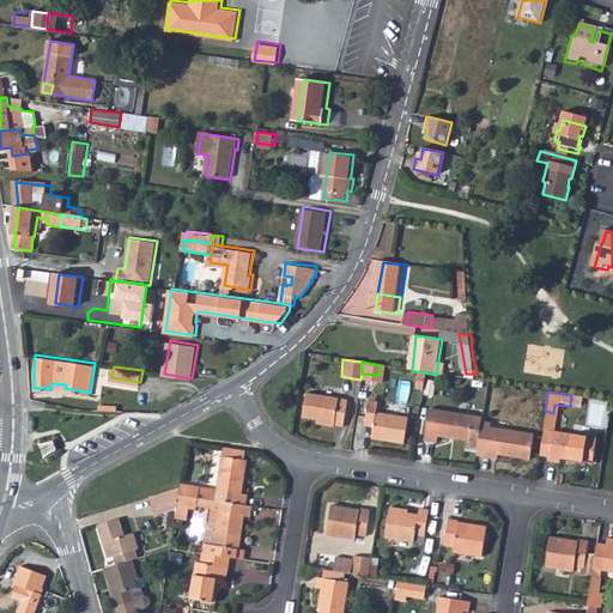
[(346,400),(304,394),(301,418),(319,422),(317,426),(340,428),(346,400)]
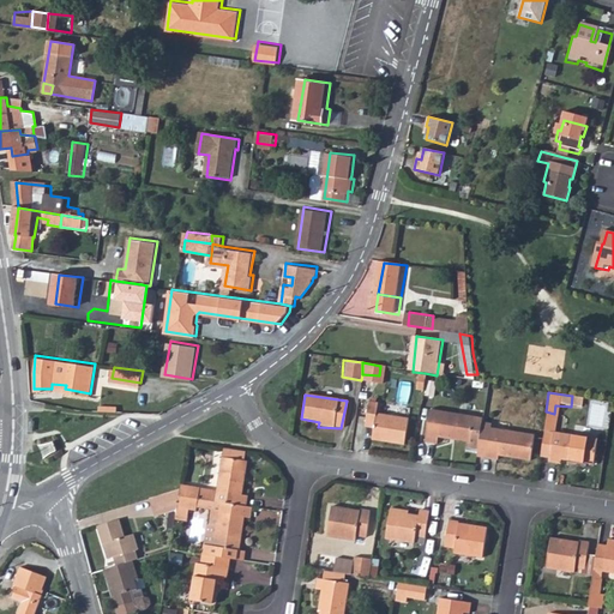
[(579,408),(581,398),(572,396),(571,407),(579,408)]
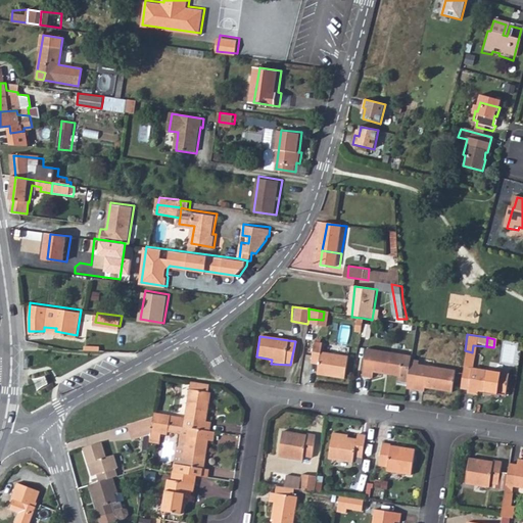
[(322,344),(313,343),(311,360),(318,361),(316,376),(343,380),(346,359),(321,354),(322,344)]
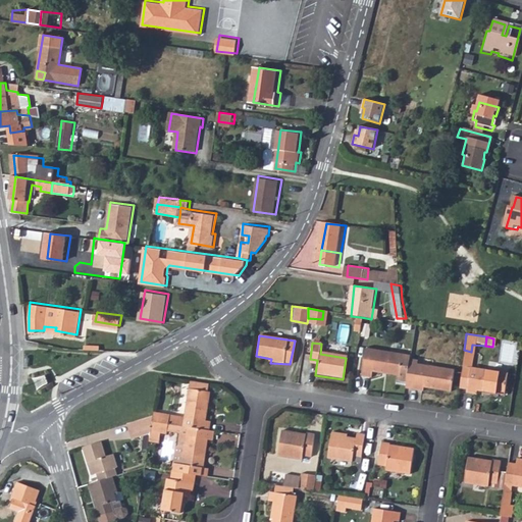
[(409,361),(409,357),(364,349),(359,376),(369,378),(370,372),(395,376),(394,383),(405,385),(409,361)]
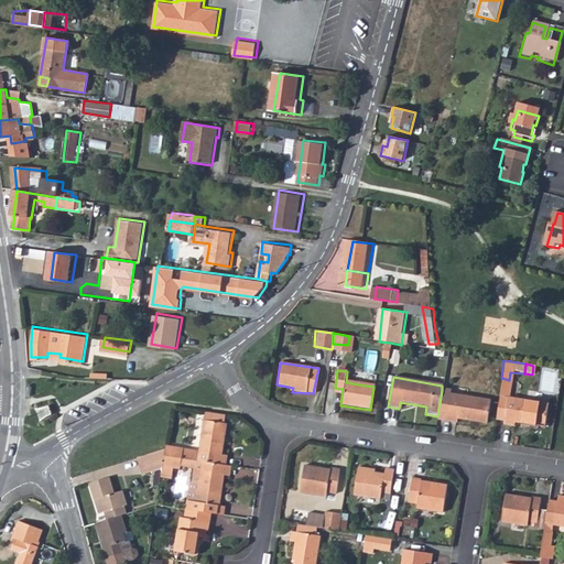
[(501,378),(495,421),(501,421),(505,398),(507,399),(509,380),(501,378)]
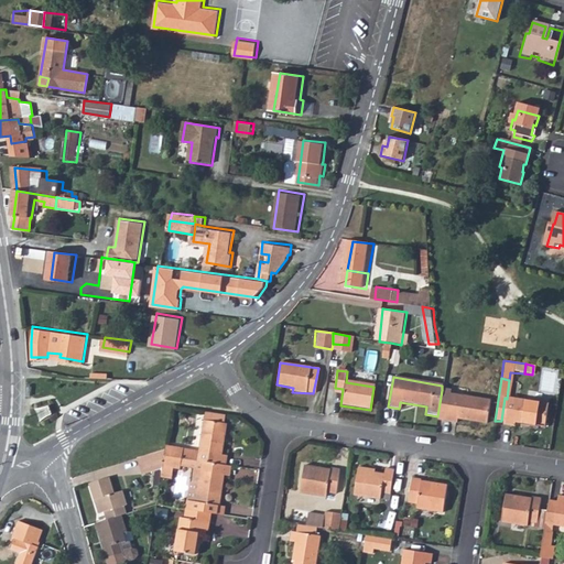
[(437,416),(436,423),(455,425),(456,421),(485,425),(488,401),(449,394),(451,391),(442,390),(437,416)]
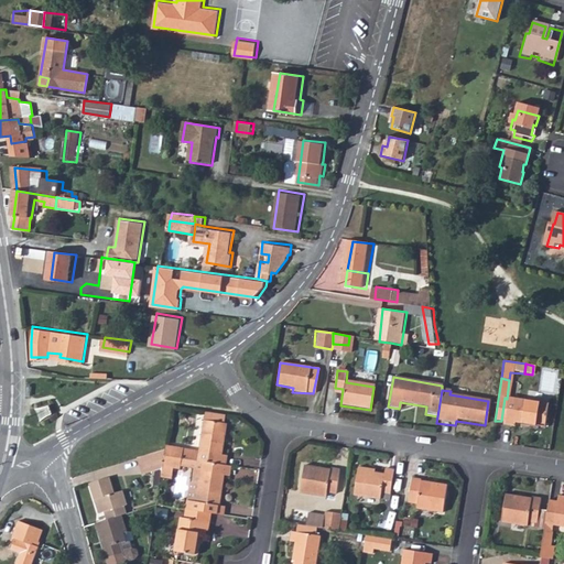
[(505,398),(501,421),(500,425),(510,427),(512,423),(541,427),(544,405),(507,399),(505,398)]
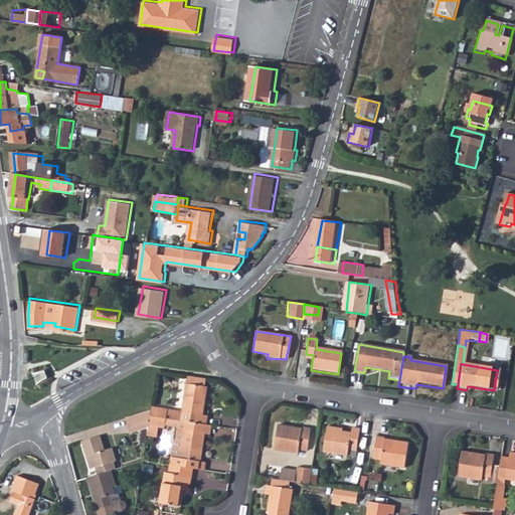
[(204,380),(187,377),(179,421),(184,422),(206,425),(207,415),(202,415),(206,387),(203,386),(204,380)]
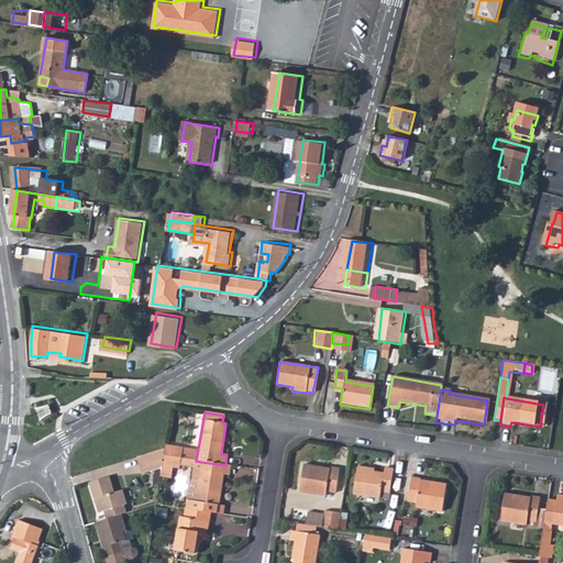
[(164,455),(132,463),(136,478),(161,473),(164,455)]
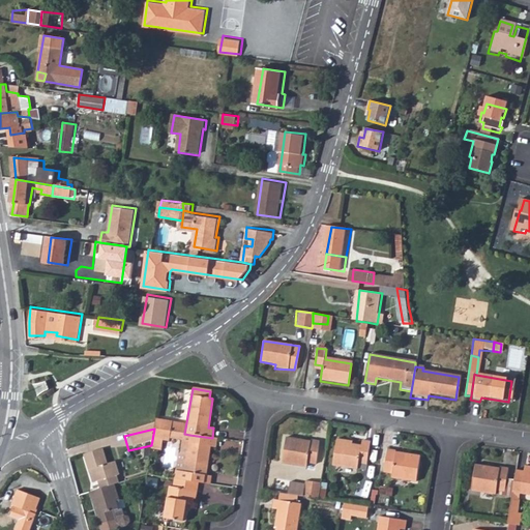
[(154,429),(151,445),(157,446),(158,440),(168,441),(168,439),(169,431),(154,429)]
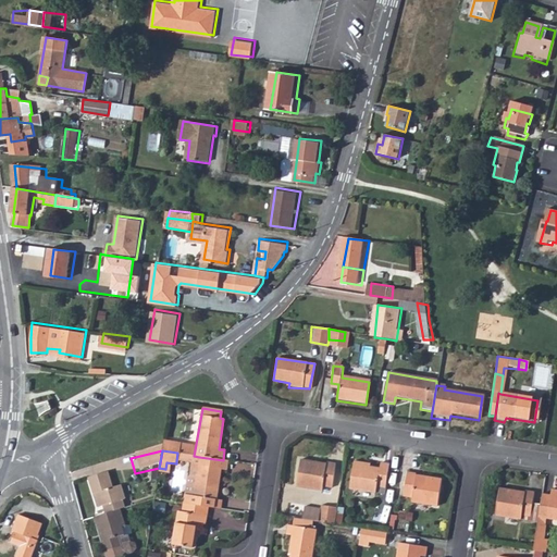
[(177,453),(176,461),(190,463),(188,478),(187,477),(183,496),(194,497),(199,457),(194,456),(177,453)]
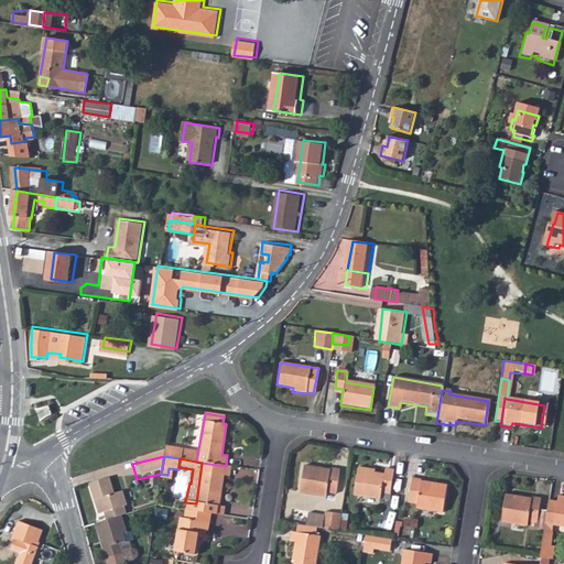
[(185,502),(185,510),(221,517),(224,508),(218,507),(224,477),(228,478),(230,467),(226,466),(202,463),(196,503),(185,502)]
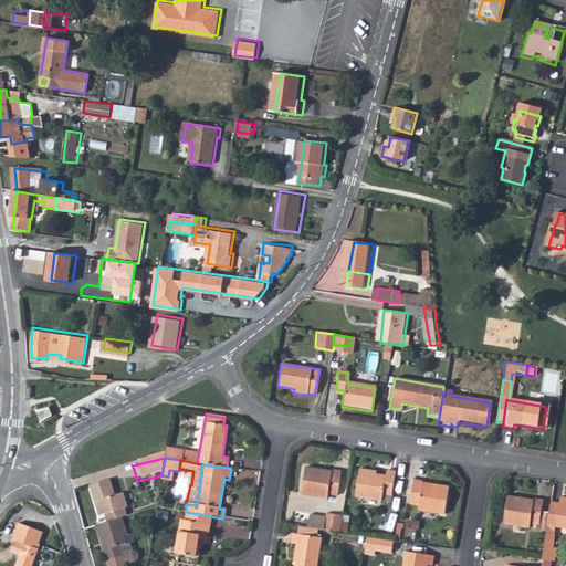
[(342,473),(332,472),(332,474),(306,470),(302,498),(327,501),(328,496),(337,498),(342,473)]
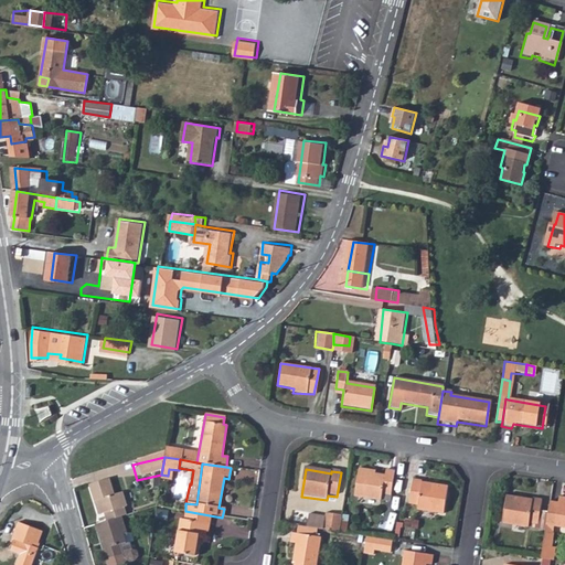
[(395,472),(387,471),(386,477),(370,475),(370,471),(359,470),(354,499),(382,503),(382,497),(391,497),(395,472)]
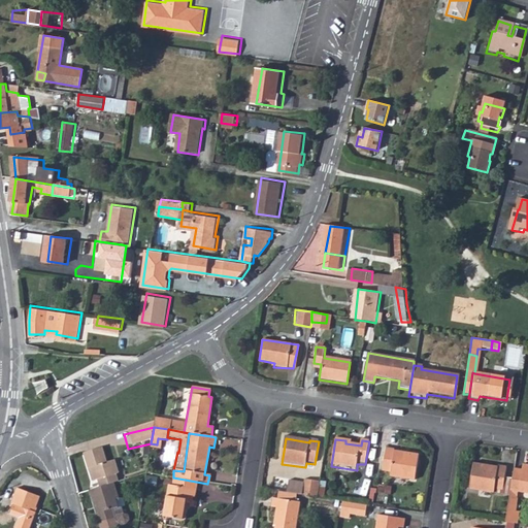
[(99,489),(113,485),(118,484),(114,475),(119,474),(113,461),(106,463),(101,448),(83,452),(85,462),(87,462),(94,482),(97,481),(99,489)]
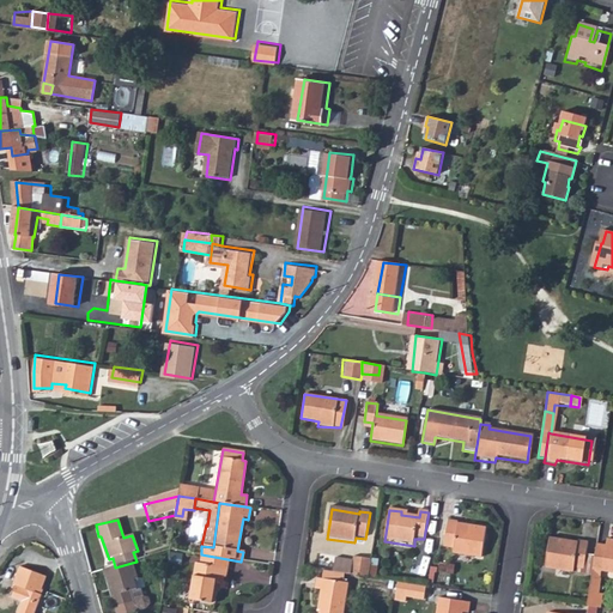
[(459,523),(448,521),(443,546),(455,548),(454,553),(480,558),(485,530),(459,526),(459,523)]
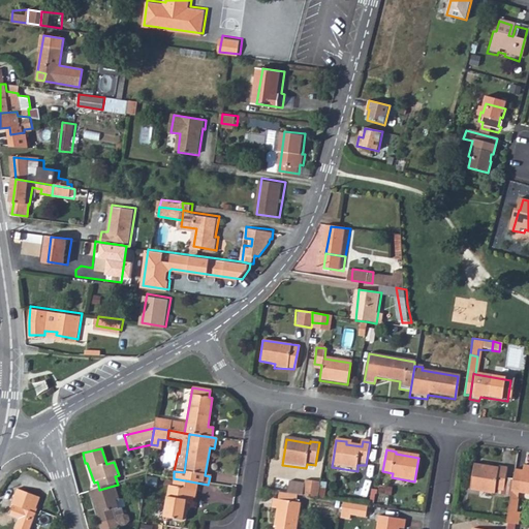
[(505,467),(499,466),(498,469),(474,466),(470,492),(495,495),(495,490),(502,490),(505,467)]
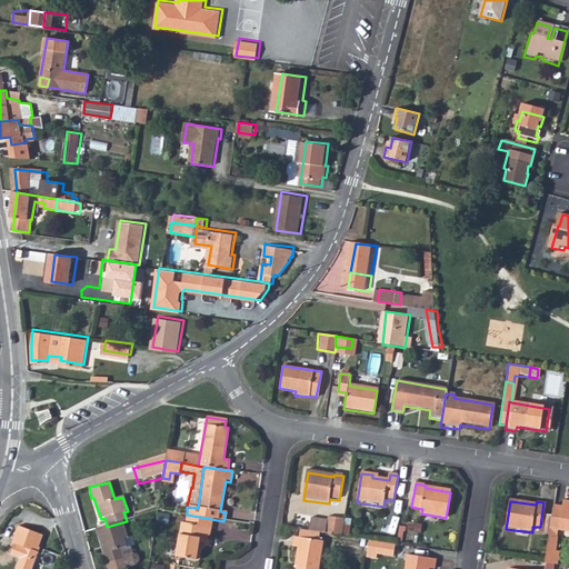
[(325,535),(341,538),(343,520),(326,518),(325,535)]
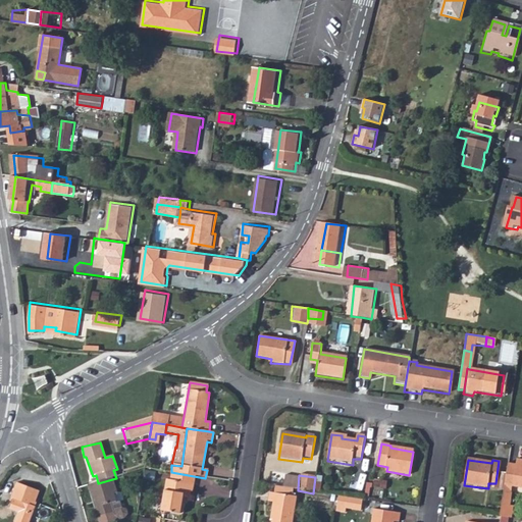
[(14,482),(15,479),(9,476),(4,492),(7,493),(14,482)]
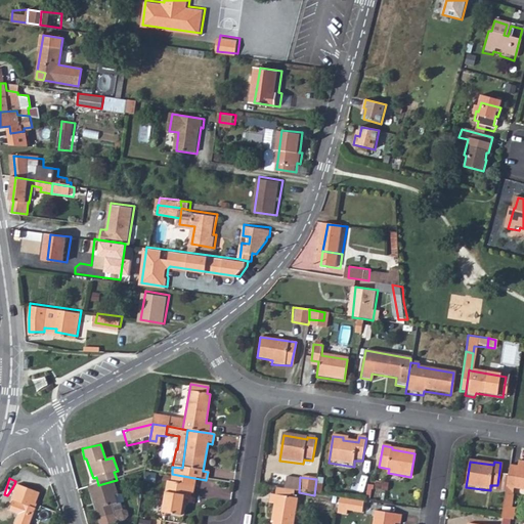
[(32,486),(15,481),(14,484),(7,495),(16,497),(8,523),(11,523),(20,523),(29,503),(27,503),(32,486)]
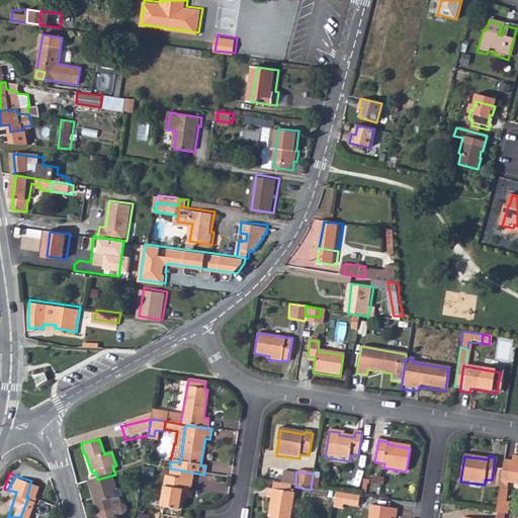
[(97,480),(86,483),(95,517),(112,517),(120,516),(122,513),(121,509),(117,508),(115,500),(119,499),(117,492),(115,492),(111,476),(97,480)]
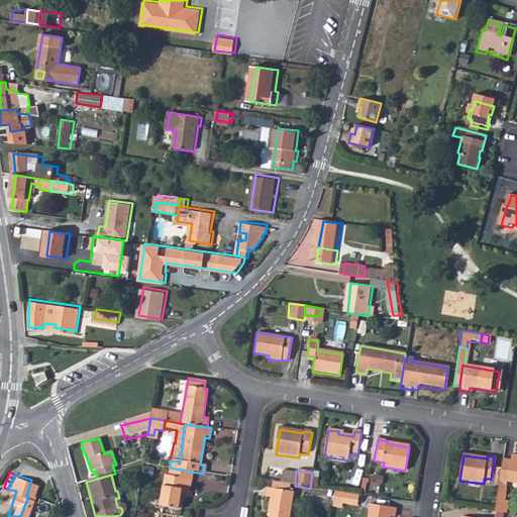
[(193,480),(165,475),(160,505),(182,508),(185,488),(189,488),(191,488),(193,480)]
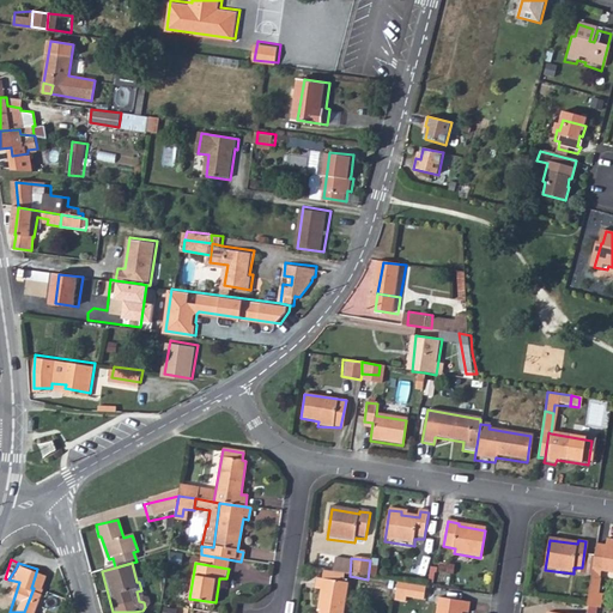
[(322,571),(321,582),(341,584),(343,575),(322,571)]
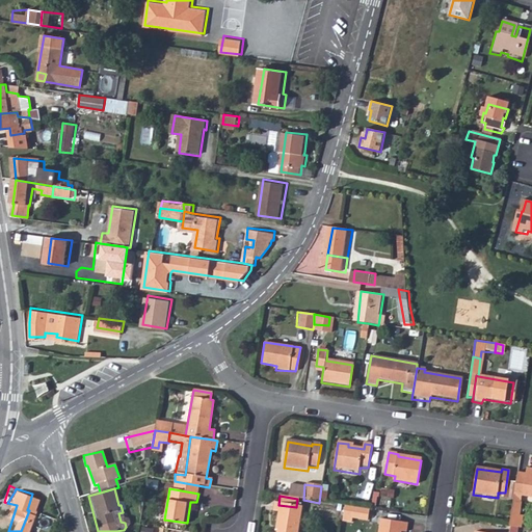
[(297,531),(300,508),(296,507),(278,505),(273,504),(272,513),(276,514),(275,523),(277,523),(276,531),(297,531)]
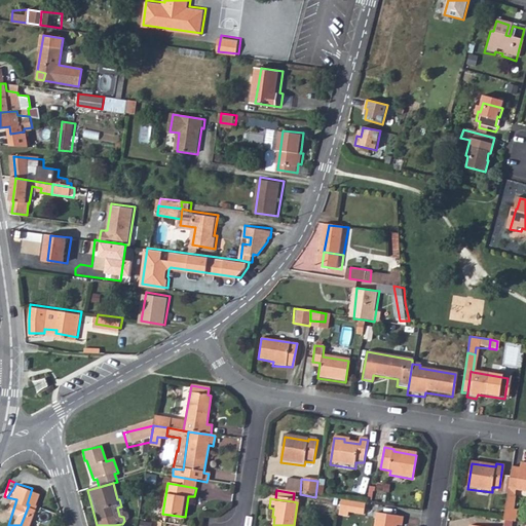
[(340,513),(365,515),(366,500),(341,498),(340,513)]
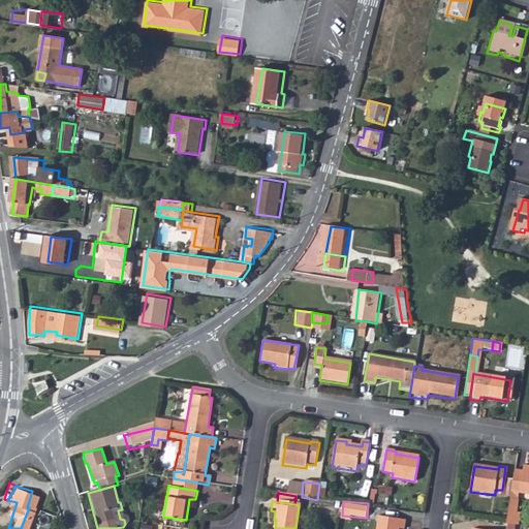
[(507,505),(504,523),(512,524),(515,512),(515,507),(507,505)]
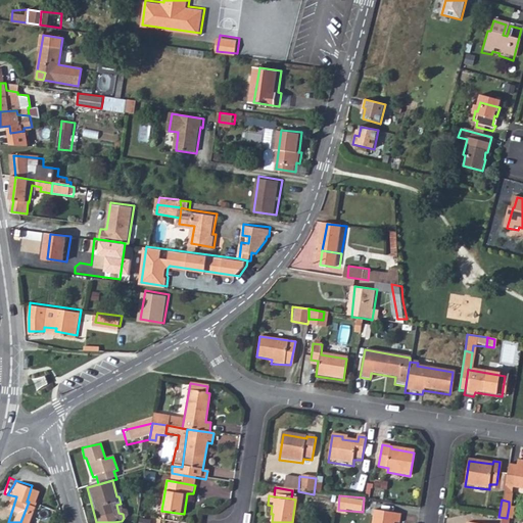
[(399,522),(400,517),(375,513),(373,522),(399,522)]
